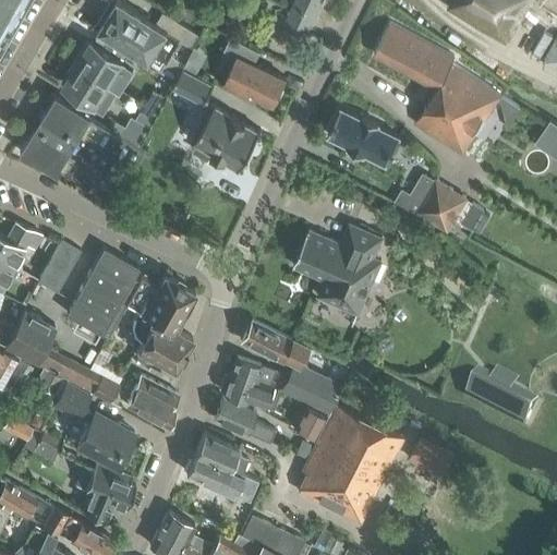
[(0,0),(0,46),(25,0),(0,0)]
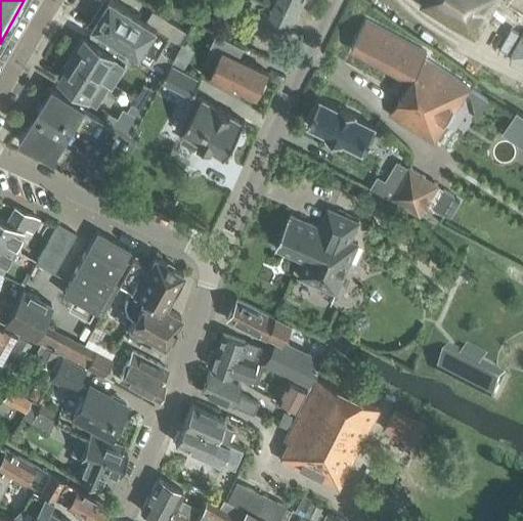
[(290,30),(303,0),(278,0),(270,19),(290,30)]
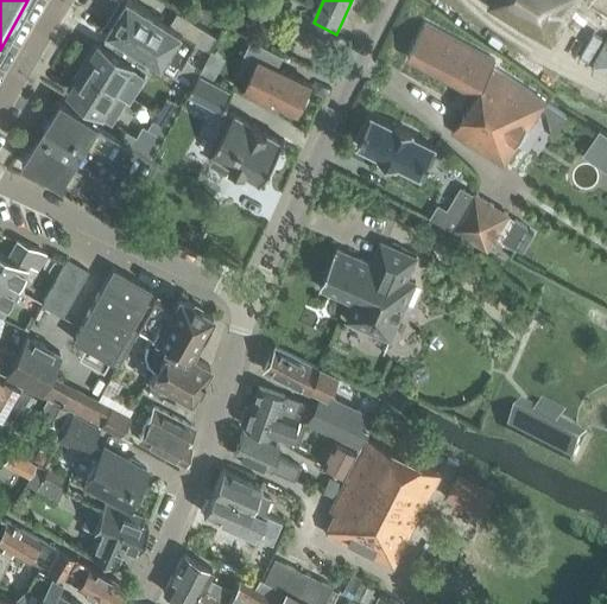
[(606,0),(495,0),(491,10),(552,46),(577,7),(598,18),(602,10),(606,11),(606,0)]
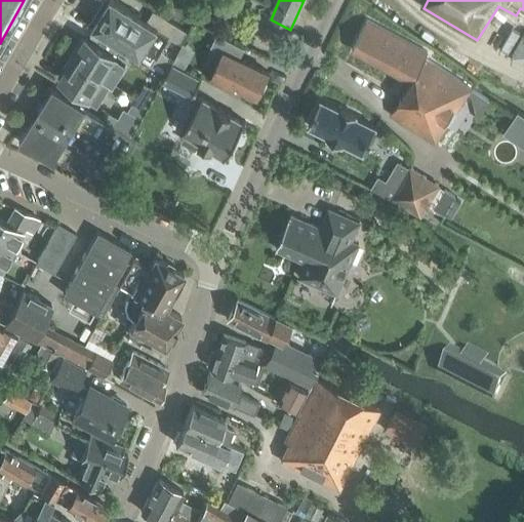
[(180,45),(188,34),(154,12),(147,24),(111,1),(93,30),(142,59),(153,67),(170,39),(180,45)]
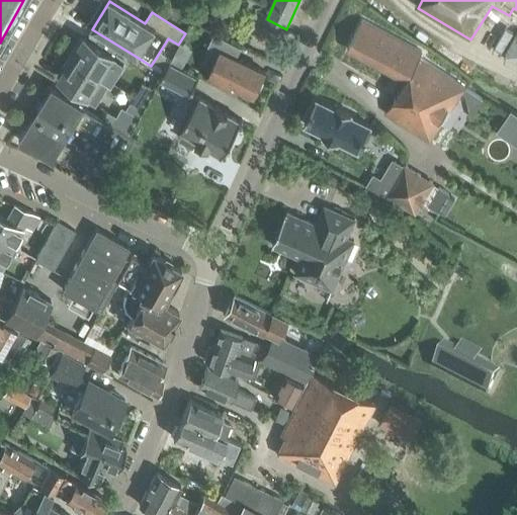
[(516,26),(506,21),(496,39),(507,47),(516,29),(516,26)]
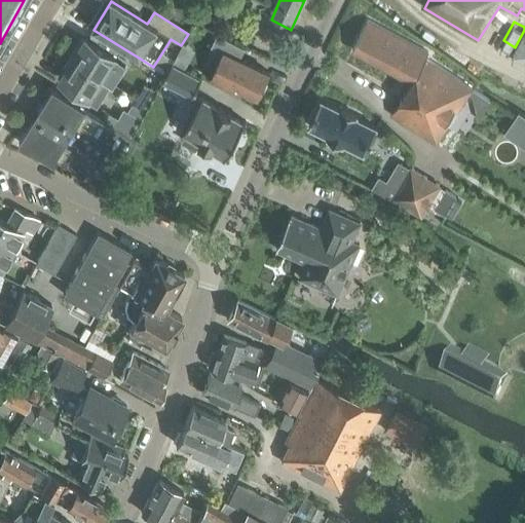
[(368,23),(352,52),(412,84),(391,115),(438,147),(470,96),(473,98),(478,122),(491,102),(474,90),(425,61),(428,55),(368,23)]
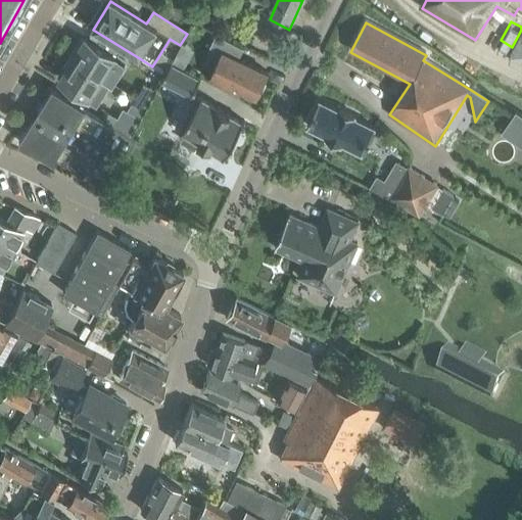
[(268,75),(238,60),(243,50),(216,37),(210,48),(224,54),(210,81),(240,95),(242,90),(256,97),(268,75)]
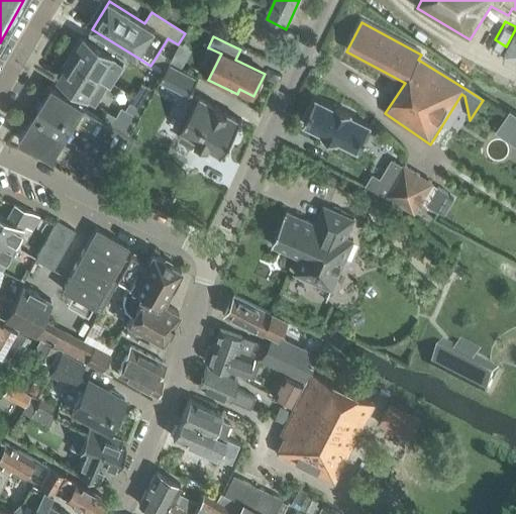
[(515,37),(503,60),(515,66),(515,37)]
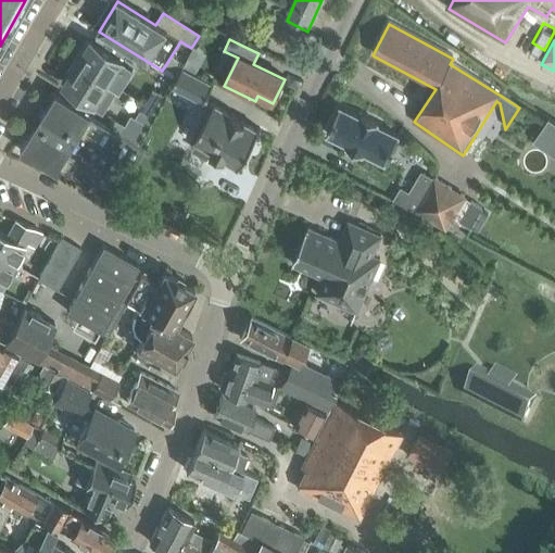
[(92,41),(78,63),(110,84),(124,61),(92,41)]
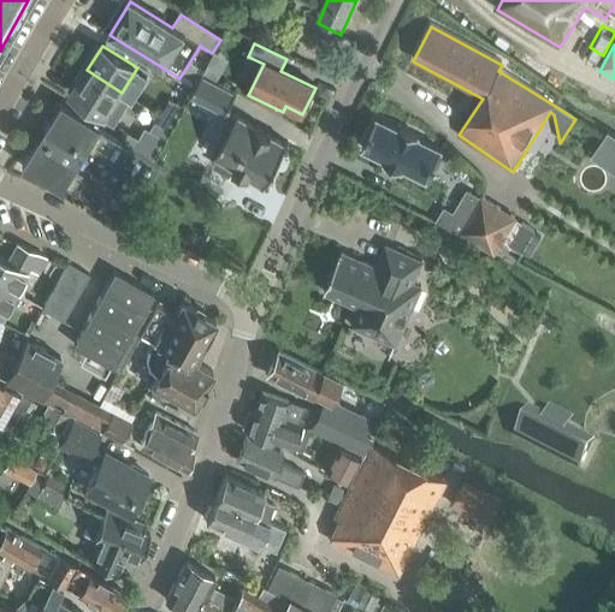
[(214,53),(202,75),(217,82),(229,60),(214,53)]
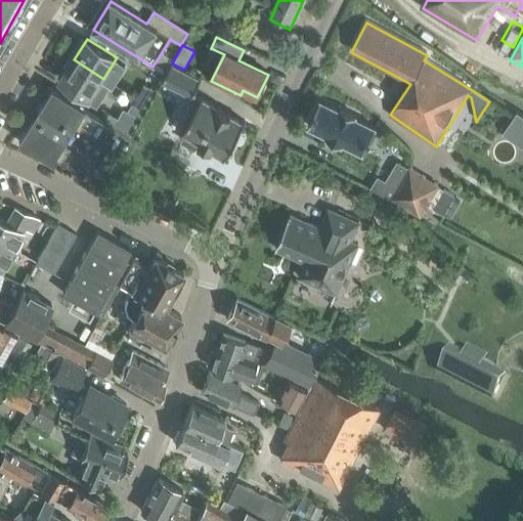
[(112,84),(103,79),(74,59),(60,81),(99,105),(105,97),(104,96),(112,84)]
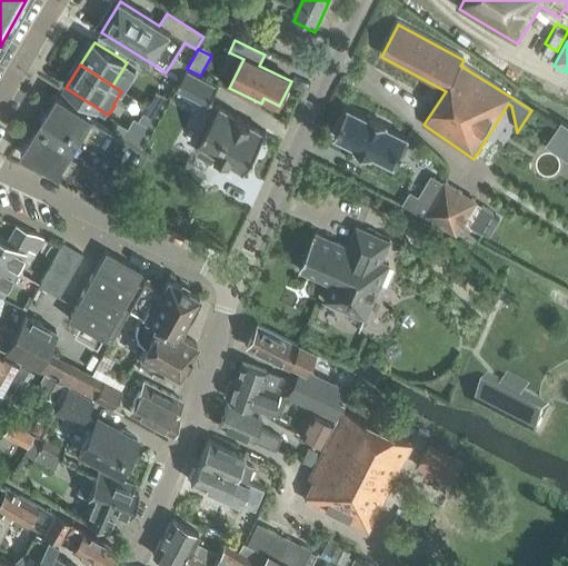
[(209,108),(220,88),(189,70),(178,90),(209,108)]
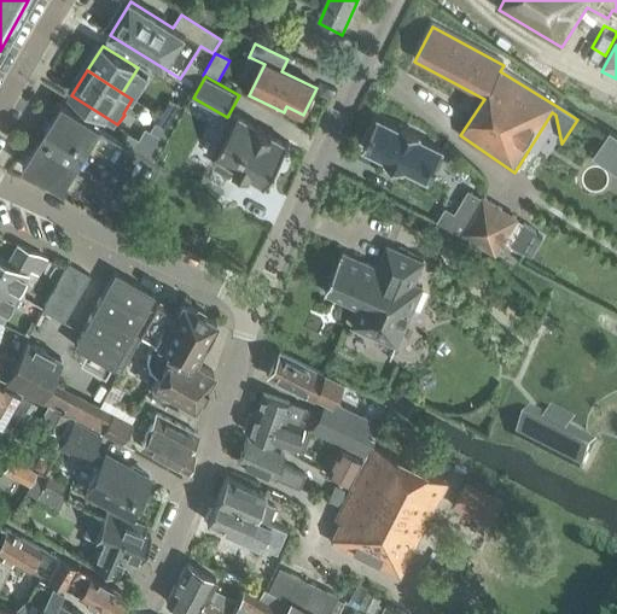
[(181,110),(193,91),(172,77),(159,95),(181,110)]
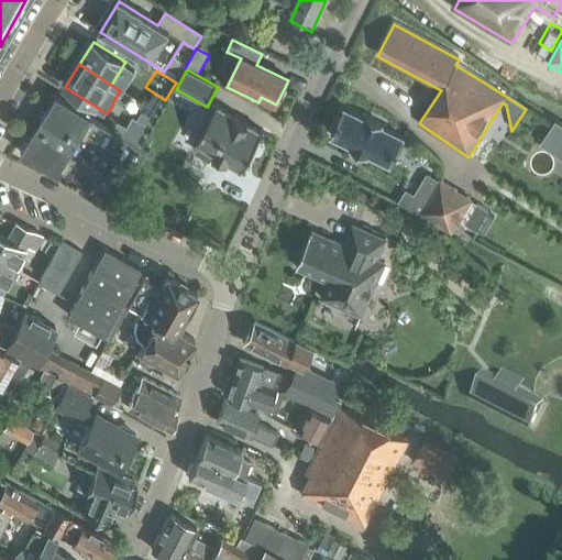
[(109,175),(97,195),(108,201),(141,145),(111,128),(55,96),(42,119),(44,120),(22,155),(57,176),(73,151),(109,175)]
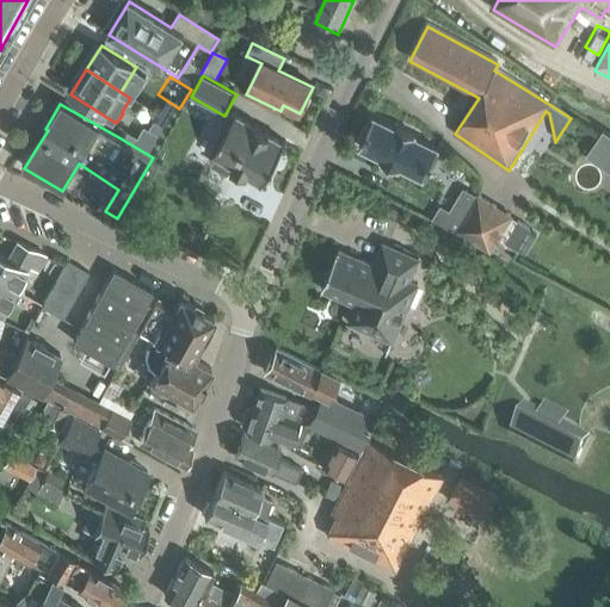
[(229,175),(233,167),(264,185),(287,144),(238,116),(214,156),(217,159),(214,166),(229,175)]
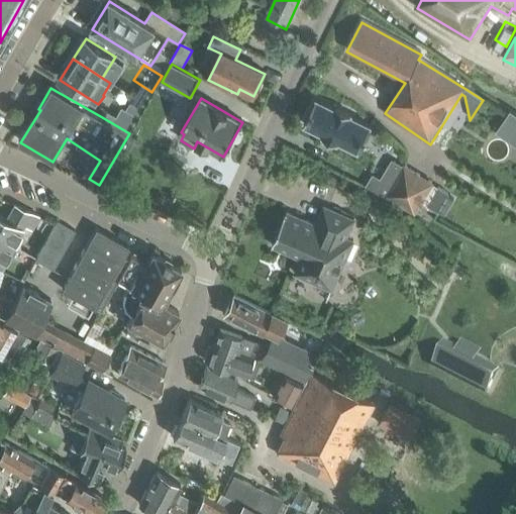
[(323,138),(337,145),(338,143),(358,152),(371,127),(351,117),(352,115),(337,108),(336,110),(316,101),(304,126),(324,136),(323,138)]
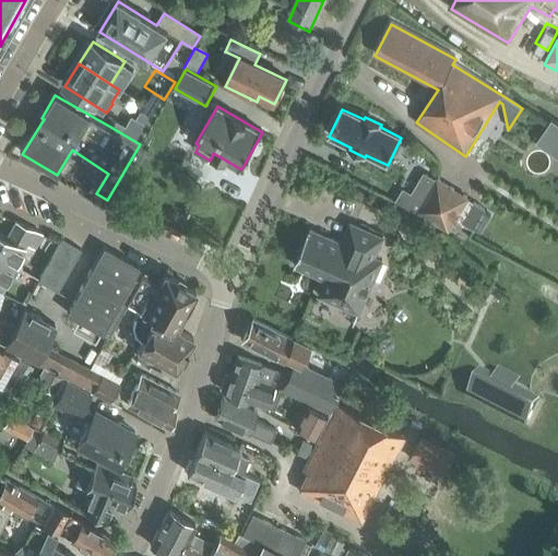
[(140,144),(150,127),(133,117),(128,128),(115,120),(110,127),(140,144)]
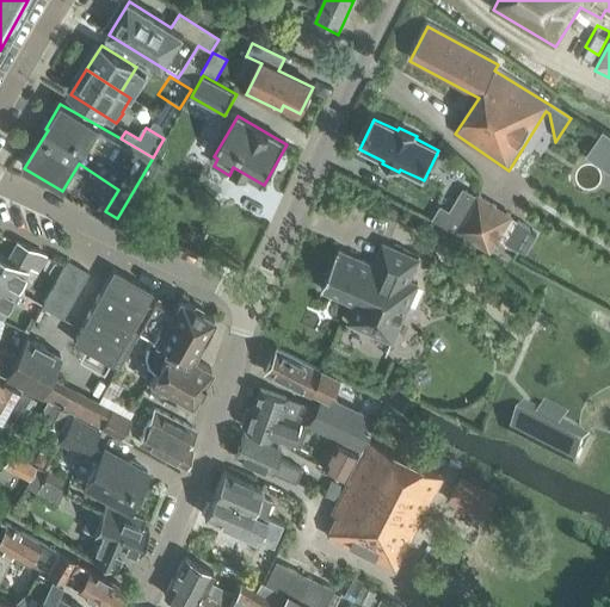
[(609,135),(605,132),(599,141),(591,153),(609,165),(609,135)]
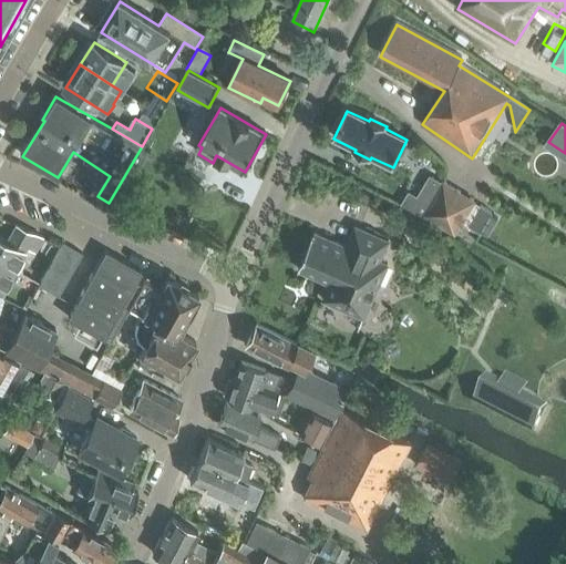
[(431,207),(424,218),(456,237),(464,225),(476,205),(476,203),(444,184),(443,185),(431,207)]
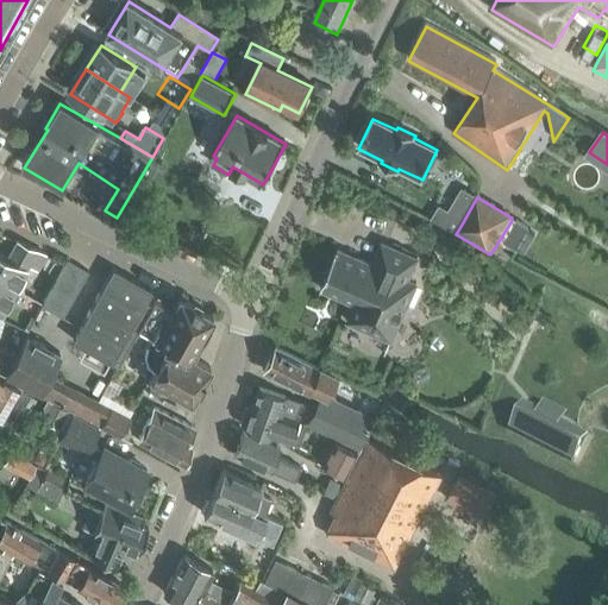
[(439,208),(432,220),(456,234),(463,222),(449,214),(439,208)]
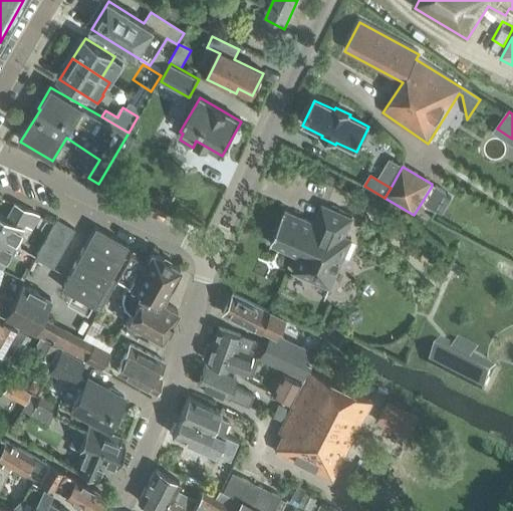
[(437,214),(446,198),(448,195),(432,186),(421,204),(437,214)]
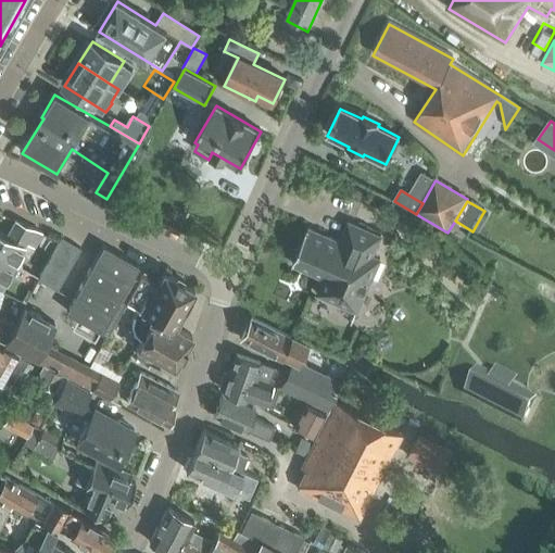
[(482,214),(472,231),(478,235),(489,217),(482,214)]
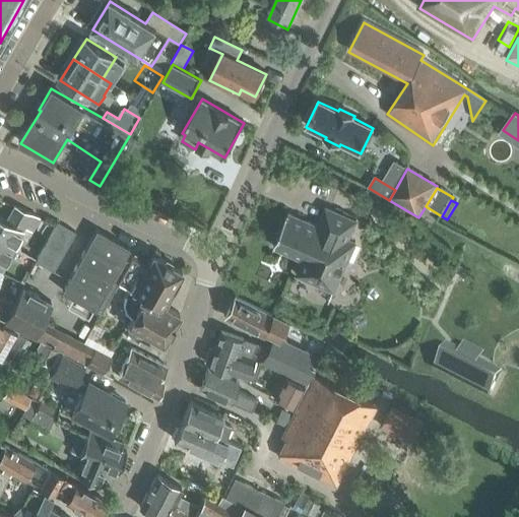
[(40,219),(15,208),(6,224),(0,220),(0,242),(13,250),(14,248),(25,229),(33,233),(40,219)]
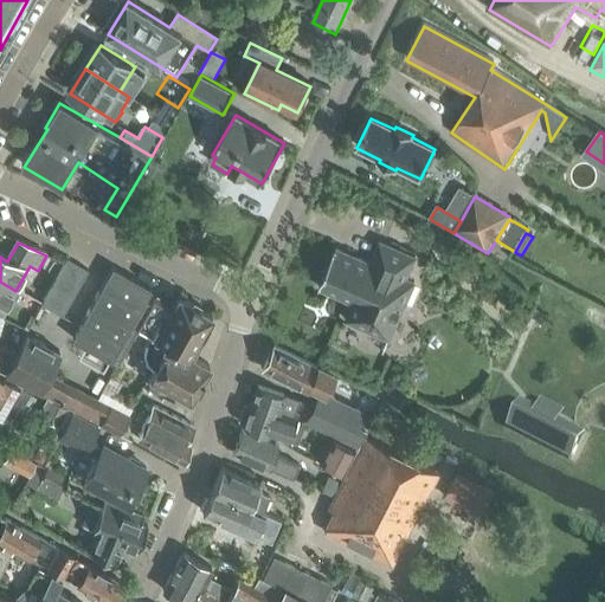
[(406,280),(416,258),(381,244),(372,265),(336,250),(320,290),(354,304),(347,322),(391,341),(416,284),(406,280)]
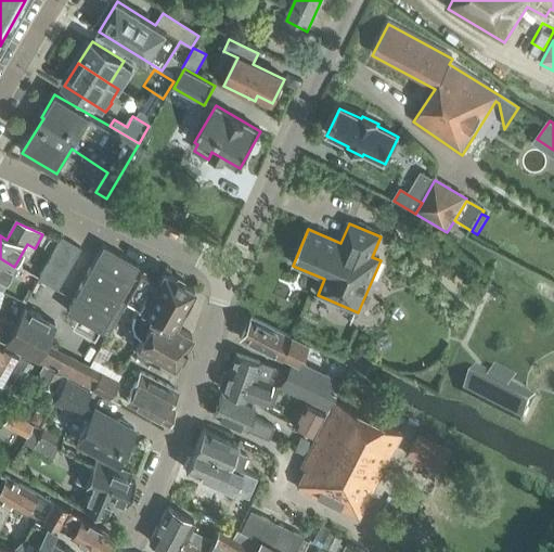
[(39,281),(58,292),(81,251),(63,240),(39,281)]
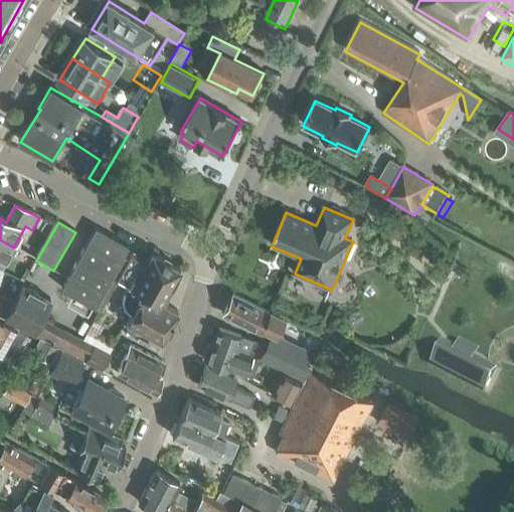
[(97,229),(61,291),(95,309),(129,248),(97,229)]
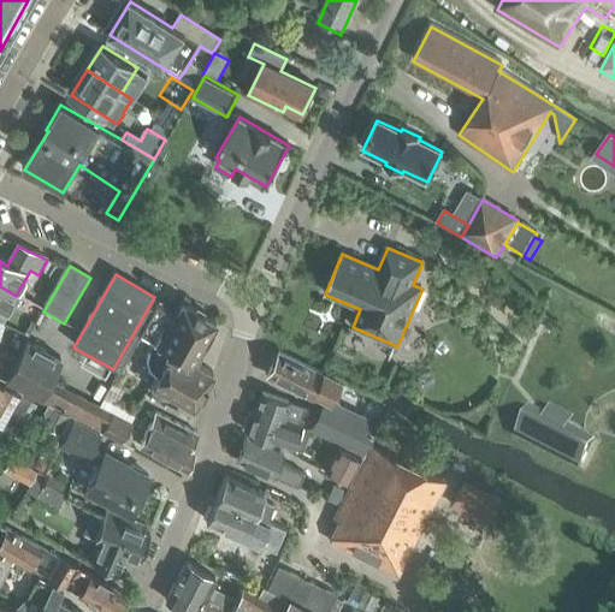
[(16,296),(0,286),(0,318),(3,320),(11,304),(37,319),(43,308),(17,293),(16,296)]
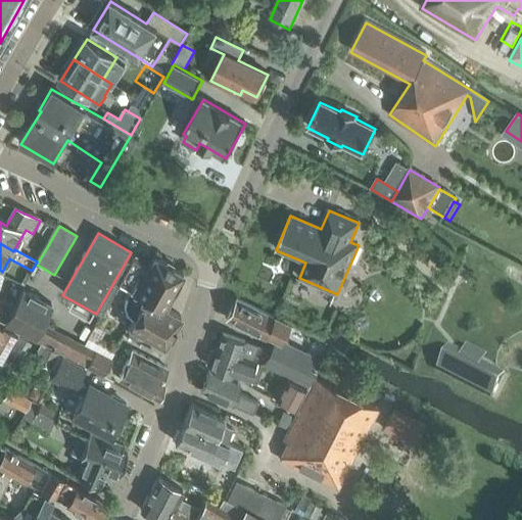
[(149,268),(134,258),(117,286),(129,292),(126,298),(124,306),(126,315),(132,320),(133,321),(127,331),(145,341),(148,337),(163,346),(180,318),(163,309),(173,292),(174,293),(180,282),(179,281),(182,275),(154,258),(149,268)]
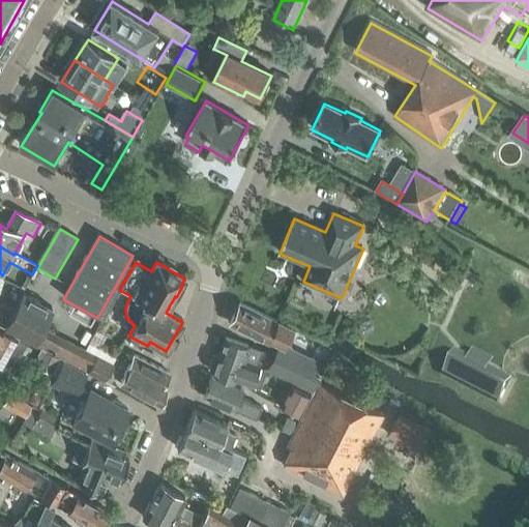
[(6,328),(35,344),(42,329),(53,311),(24,295),(16,312),(6,328)]
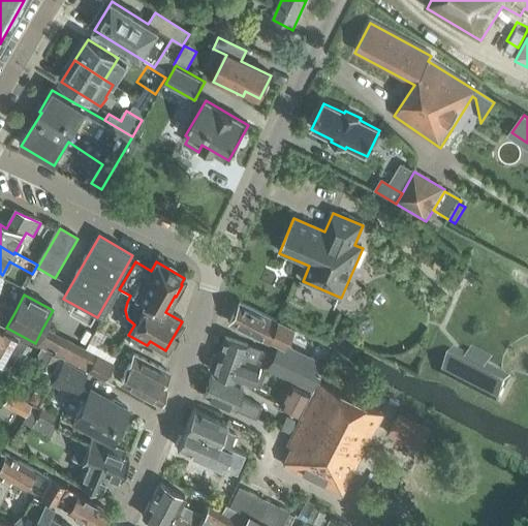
[(0,328),(4,331),(6,328),(16,311),(0,305),(0,328)]
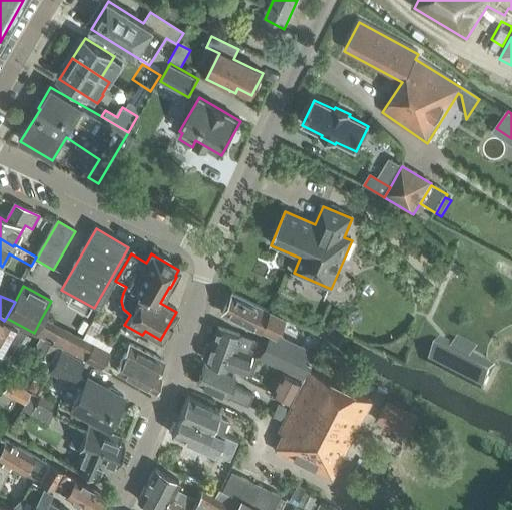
[(261,334),(263,331),(273,337),(282,320),(269,315),(232,296),(223,314),(261,334)]
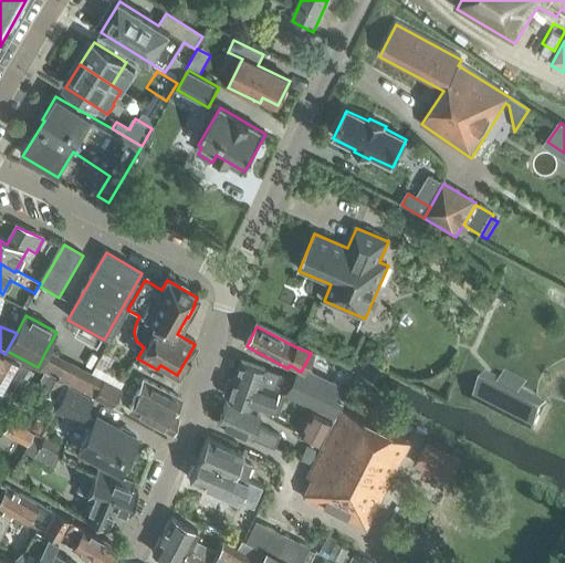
[(0,391),(3,393),(20,363),(4,354),(0,351),(0,391)]
